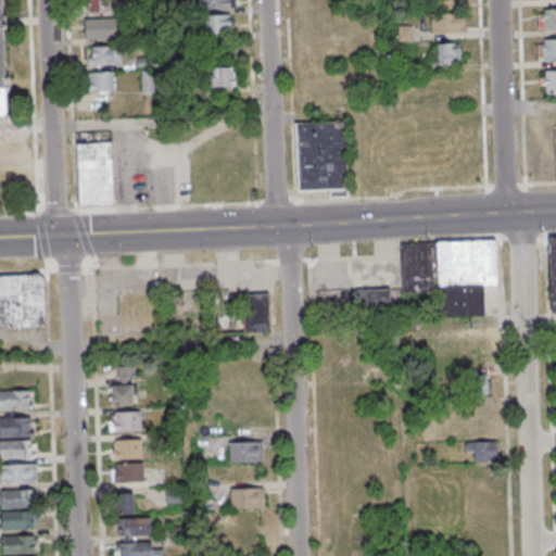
[(0,0),(2,0),(3,17),(7,17),(8,29),(3,29),(5,79),(9,79),(9,91),(7,92),(8,118),(0,118),(0,0)]
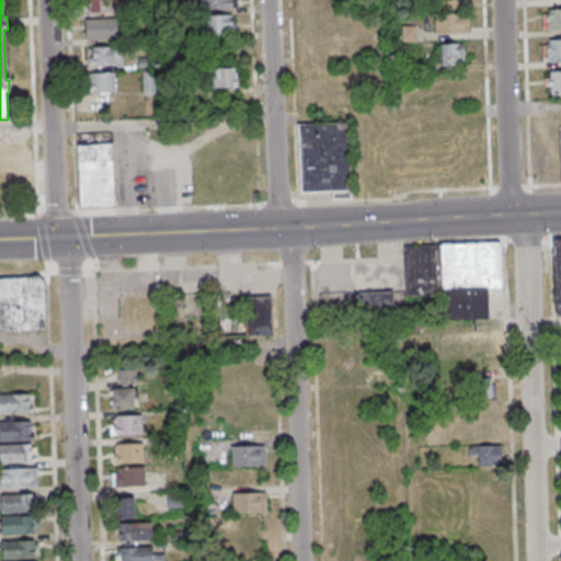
[(113,12),(112,0),(87,0),(88,12),(113,12)]
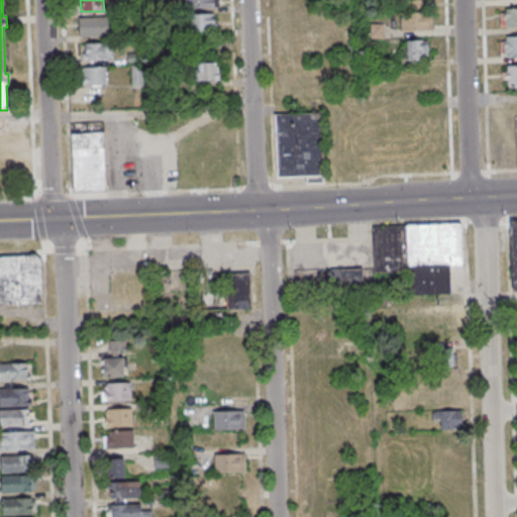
[(183,0),(184,8),(215,8),(215,0),(183,0)]
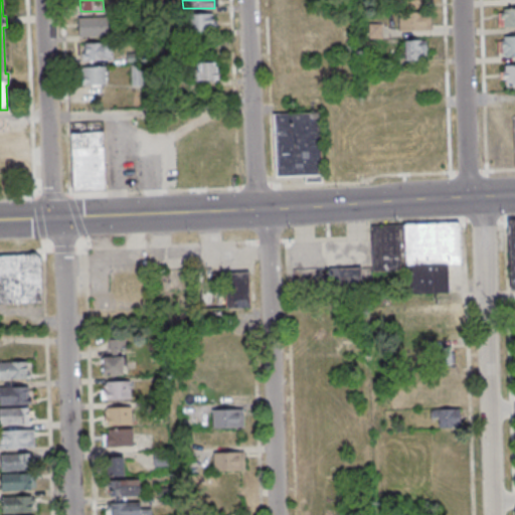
[(499,28),(514,27),(514,9),(499,9),(499,28)]
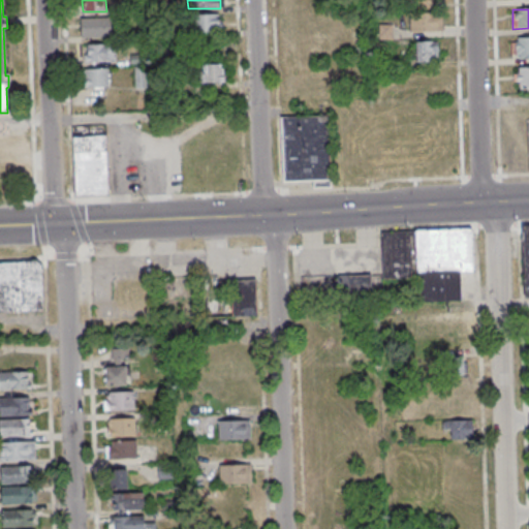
[(409,32),(443,32),(443,12),(409,12),(409,32)]
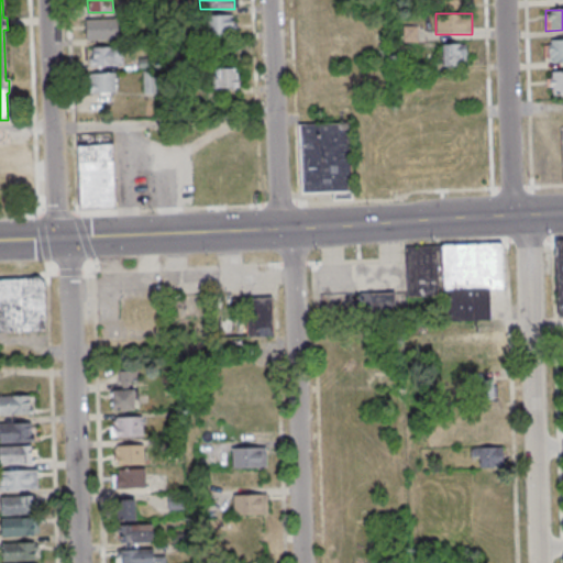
[(205,34),(233,35),(234,17),(206,15),(205,34)]
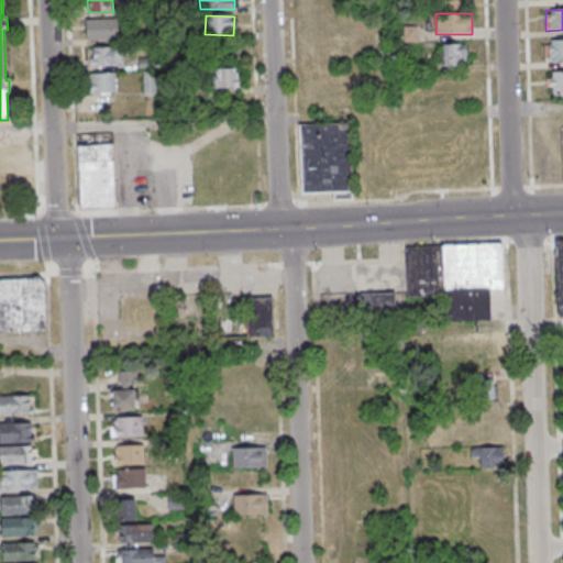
[(86,21),(86,41),(119,41),(119,21),(86,21)]
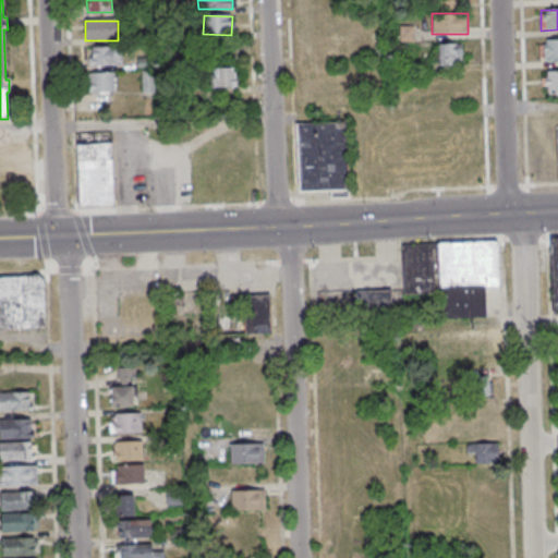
[(557,39),(541,41),(542,63),(557,62),(557,39)]
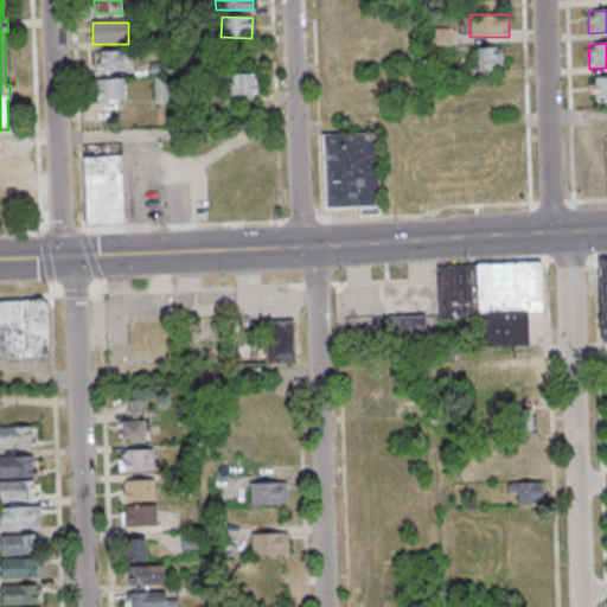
[(473,71),(503,71),(503,48),(473,48),(473,71)]
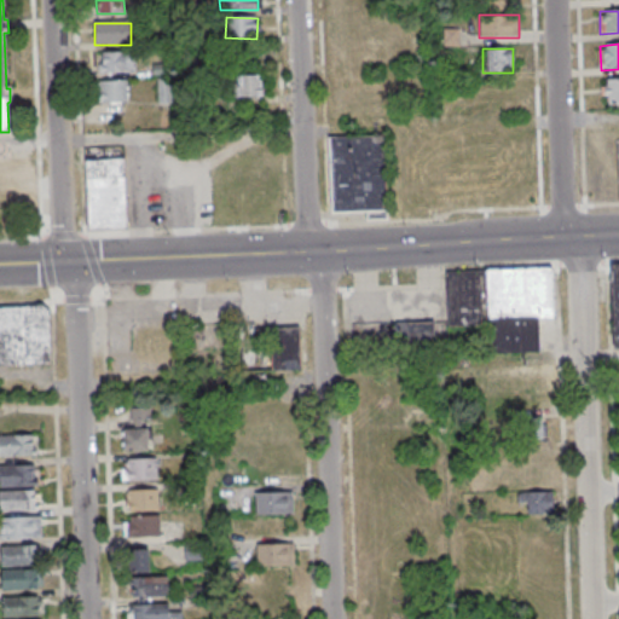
[(98,74),(134,74),(134,53),(98,53),(98,74)]
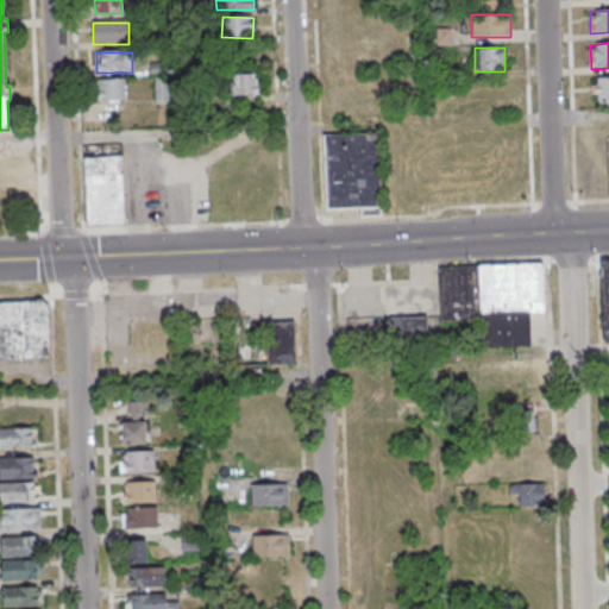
[(259,94),(259,73),(232,73),(232,94),(259,94)]
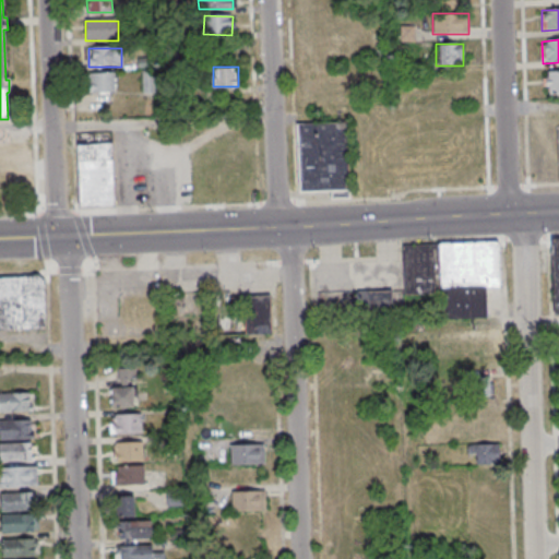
[(558,93),(558,71),(546,72),(546,94),(558,93)]
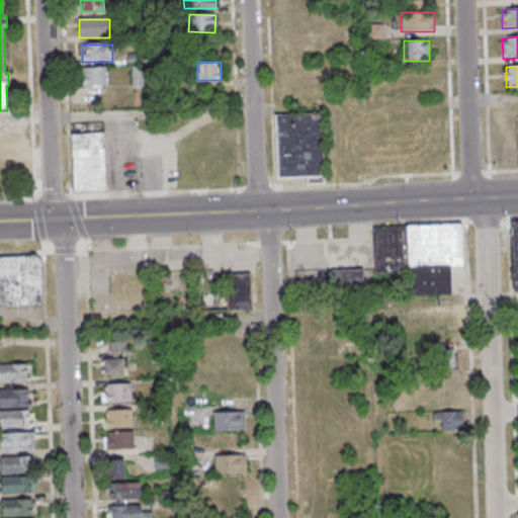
[(106,86),(106,69),(81,69),(81,86),(106,86)]
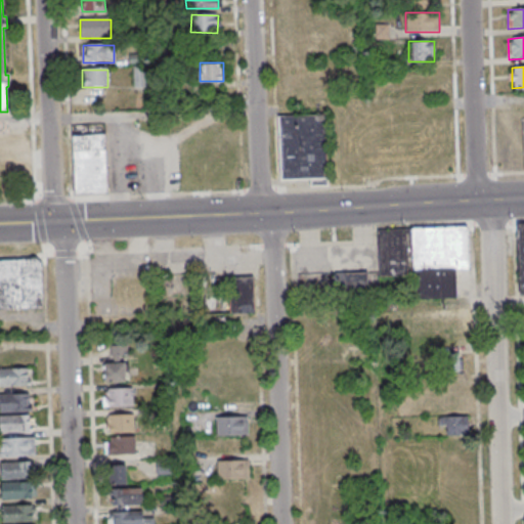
[(326,115),(279,116),(281,181),(328,180),(326,115)]
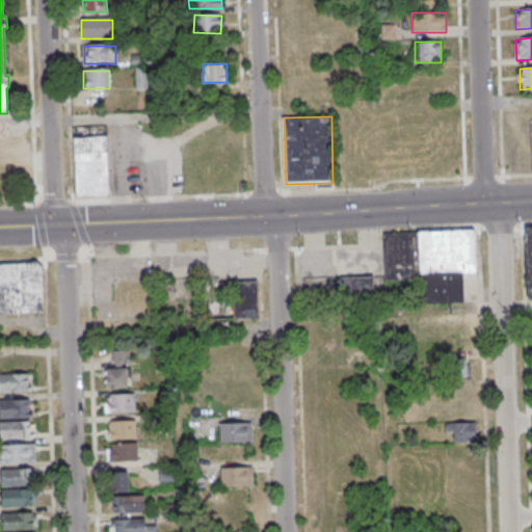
[(109,196),(109,137),(75,137),(75,196),(109,196)]
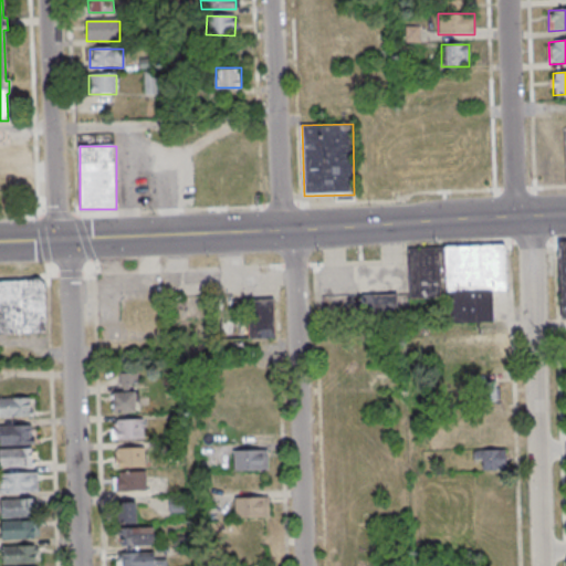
[(0,166),(0,194),(20,194),(19,166),(0,166)]
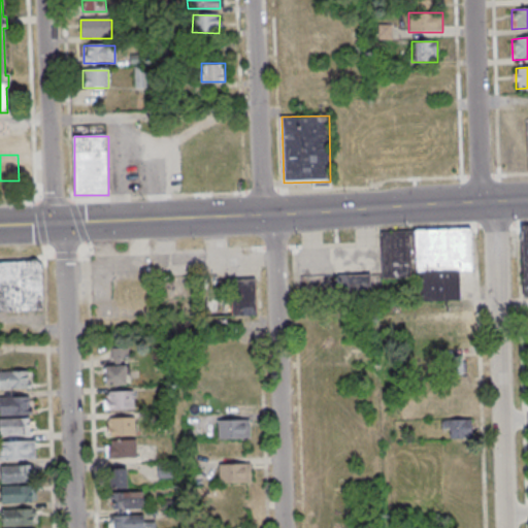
[(471,271),(471,228),(381,230),(381,275),(429,274),(429,299),(460,299),(460,271),(471,271)]
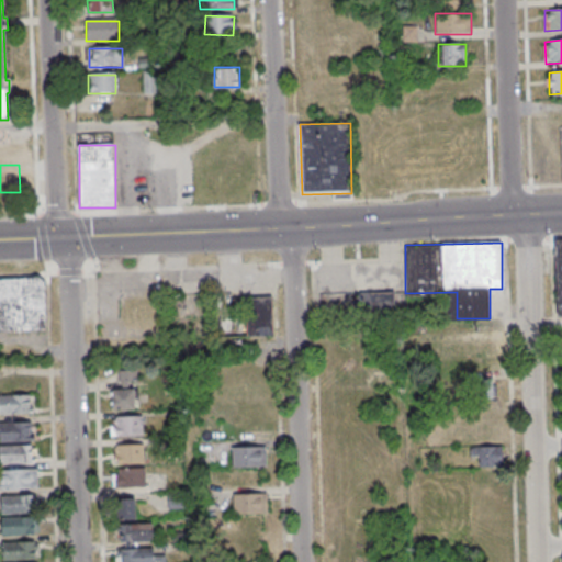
[(350,292),(350,266),(316,266),(316,292),(350,292)]
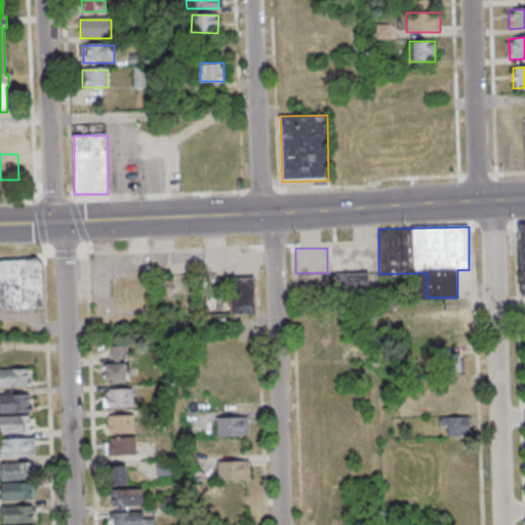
[(0,310),(43,309),(42,258),(0,258),(0,310)]
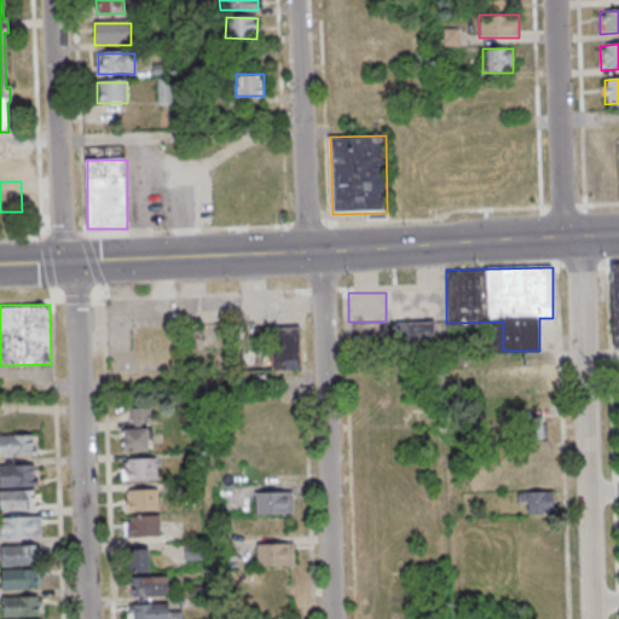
[(397,323),(397,345),(434,343),(434,323),(397,323)]
